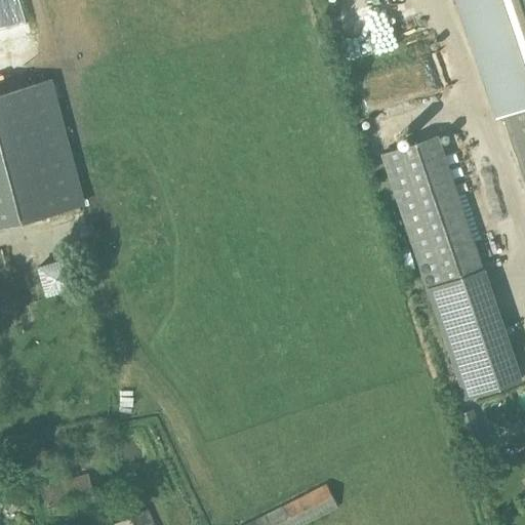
[(524,0),(458,0),(498,116),(502,115),(524,182),(524,0)]
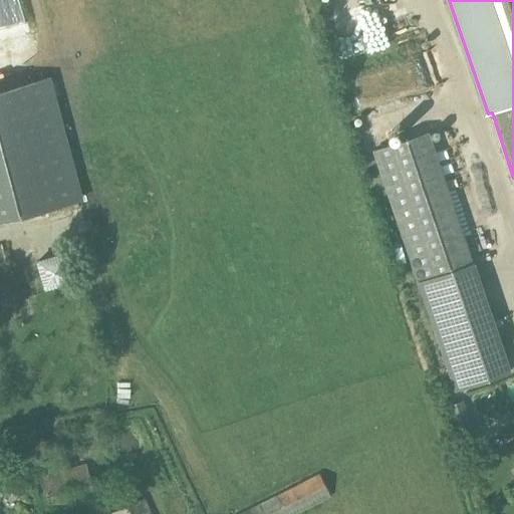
[(0,90),(0,221),(46,210),(14,87),(0,90)]
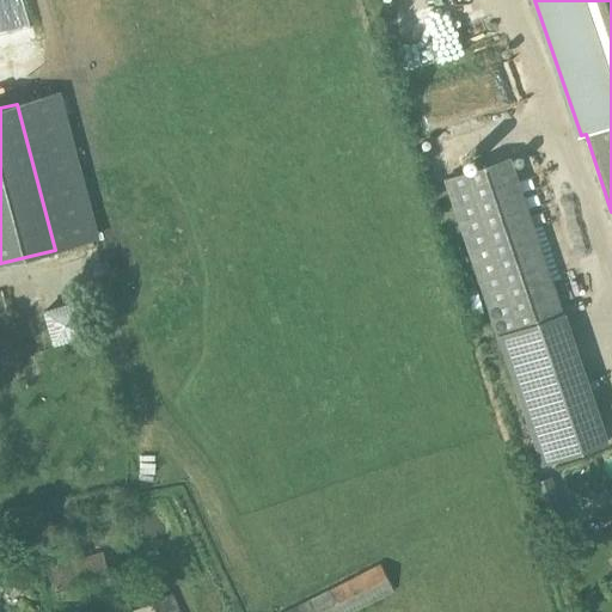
[(542,466),(605,445),(508,158),(444,179),(542,466)]
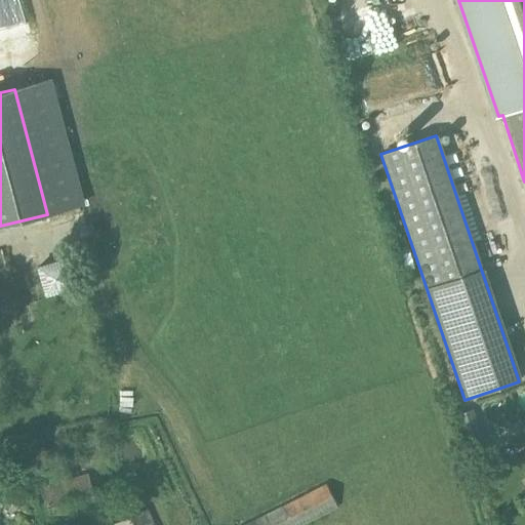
[(49,516),(96,502),(87,473),(40,486),(49,516)]
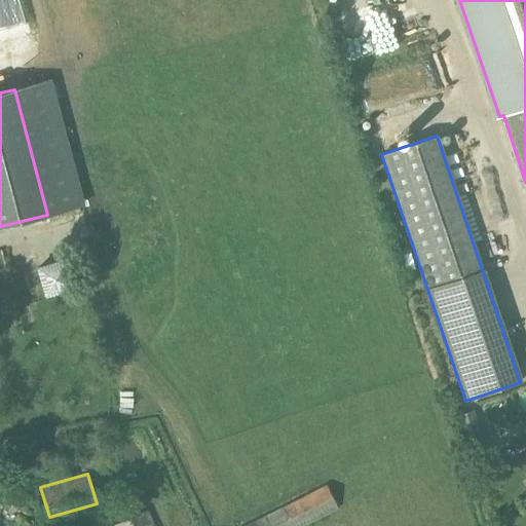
[(245,525),(294,525),(337,504),(327,485),(245,525)]
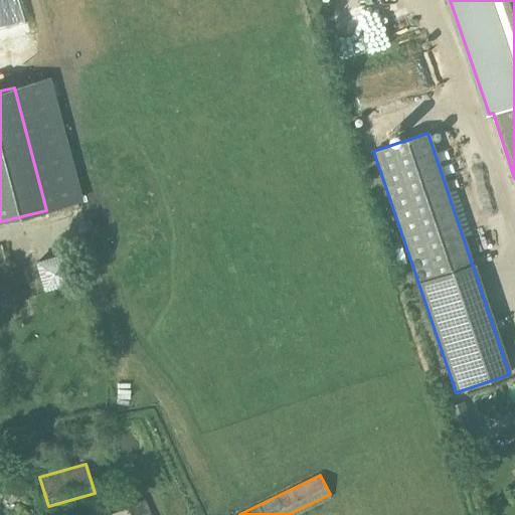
[(111,514),(149,514),(143,500),(111,514)]
